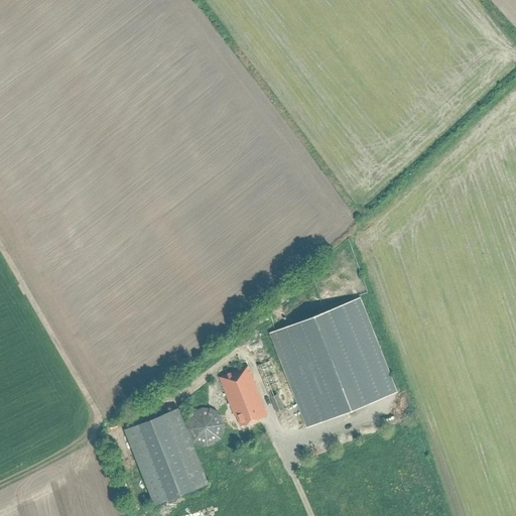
[(306,427),(397,392),(360,297),(269,333),(306,427)]
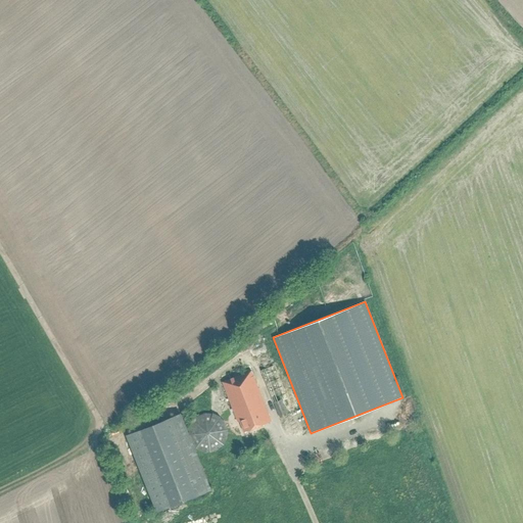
[(317,312),(347,307),(347,303),(316,307),(317,312)]
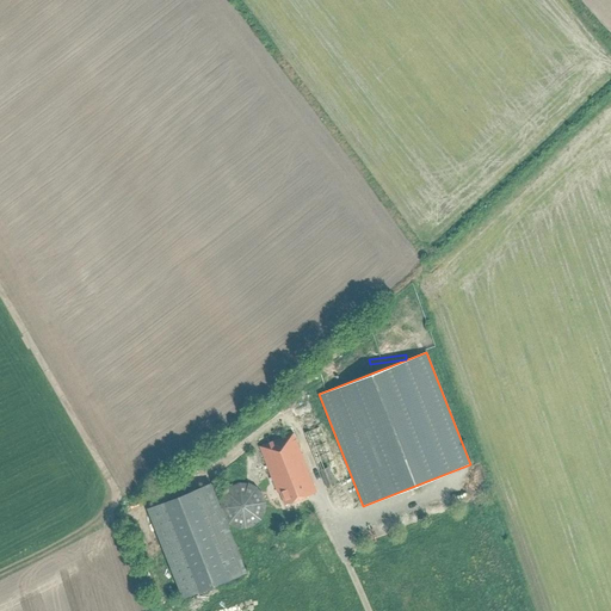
[(292,432),(259,446),(277,493),(279,492),(284,505),(316,492),(292,432)]
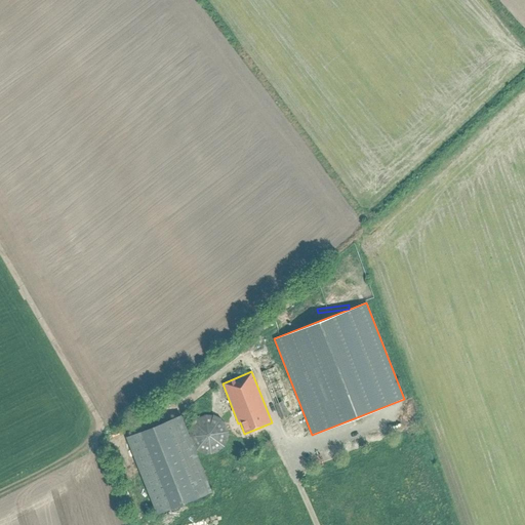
[(385,408),(377,411),(379,416),(387,414),(385,408)]
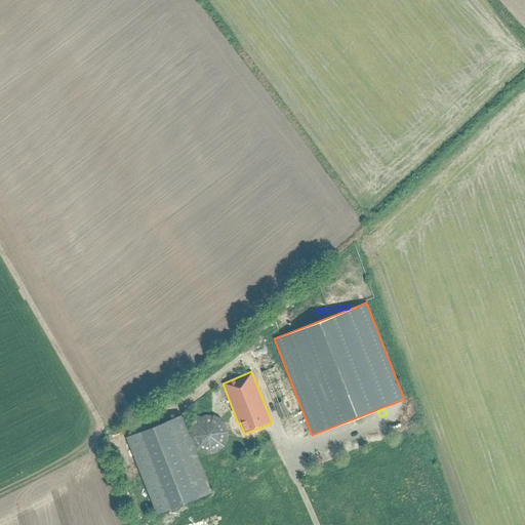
[(182,414),(126,437),(157,514),(212,491),(189,434),(182,414)]
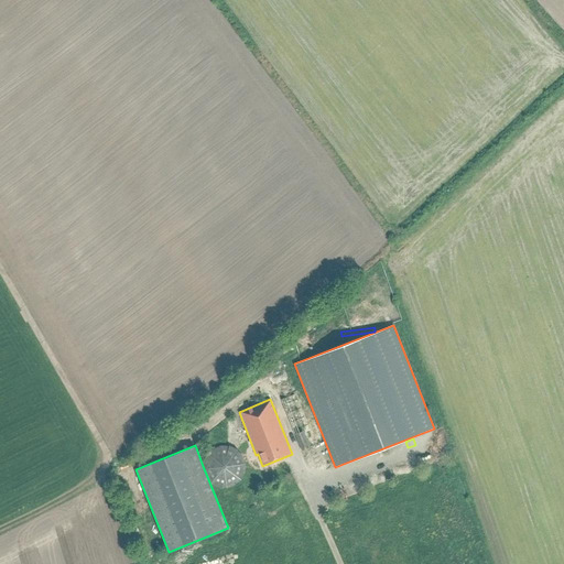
[(231,445),(224,445),(215,447),(209,453),(206,461),(205,468),(208,477),(213,483),(220,487),(229,487),(237,485),(242,479),(247,472),(247,464),(245,455),(239,449),(231,445)]
